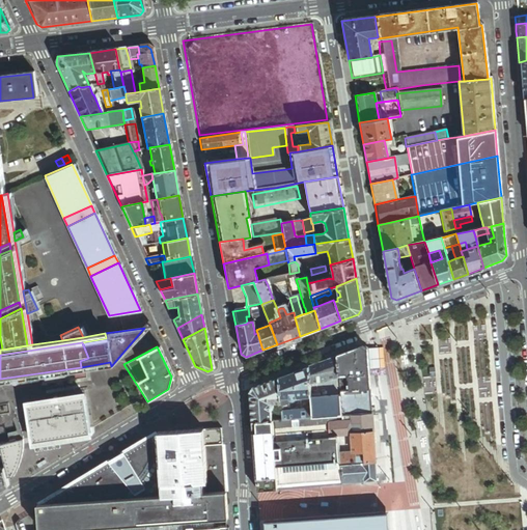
[(337,375),(339,375),(345,374),(345,386),(347,390),(368,389),(365,350),(361,346),(336,356),(337,375)]
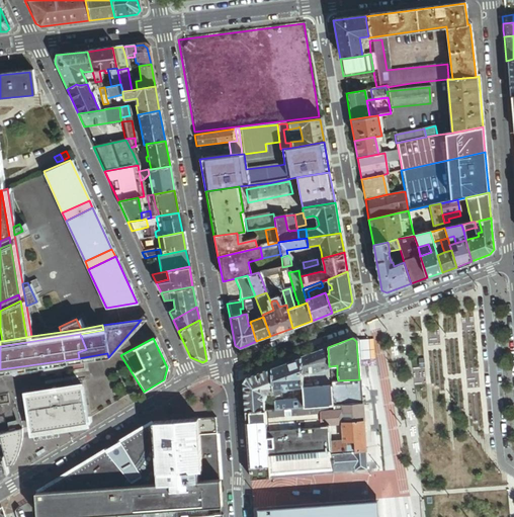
[(322,370),(329,368),(329,366),(328,347),(298,358),(301,375),(309,373),(314,372),(318,371),(322,370)]
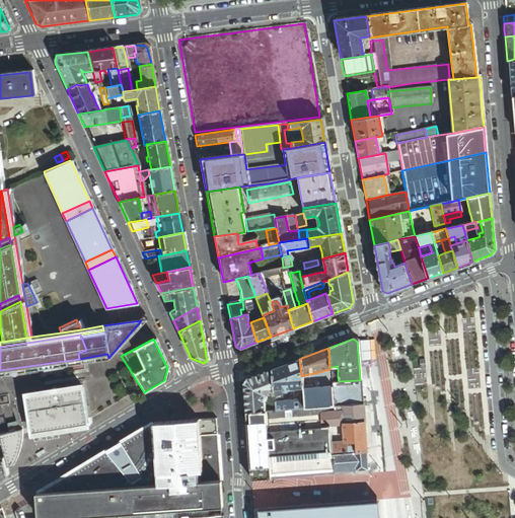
[(301,376),(299,359),(271,369),(273,394),(273,400),(277,399),(280,399),(281,398),(280,391),(279,391),(279,389),(281,389),(281,391),(282,391),(284,392),(286,391),(287,390),(287,389),(302,388),(301,376)]
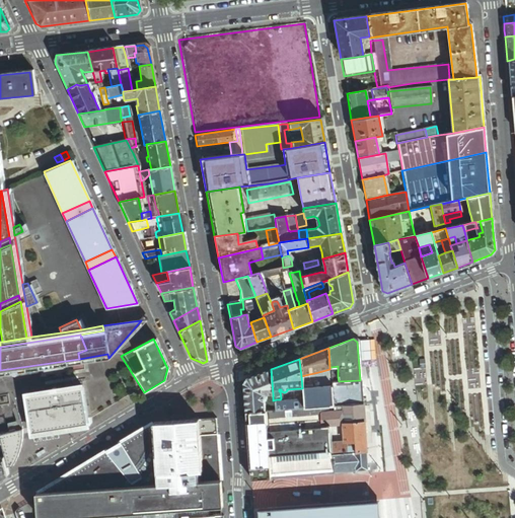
[(273,394),(271,369),(245,379),(242,385),(244,414),(264,412),(264,409),(263,402),(265,401),(265,400),(266,399),(266,398),(265,396),(264,395),(271,394),(273,394)]
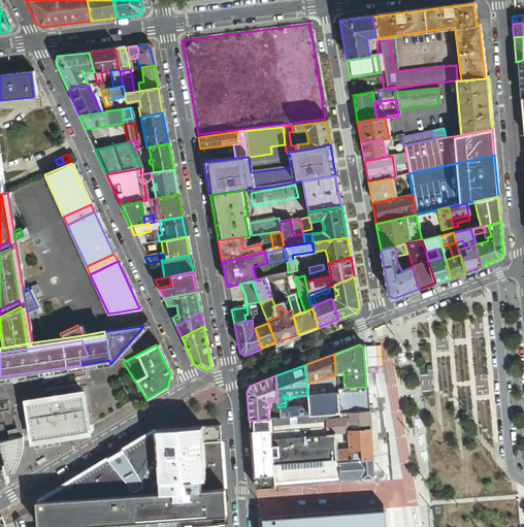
[(336,393),(336,389),(335,375),(328,377),(324,379),(325,388),(327,388),(327,394),(330,394),(336,393)]
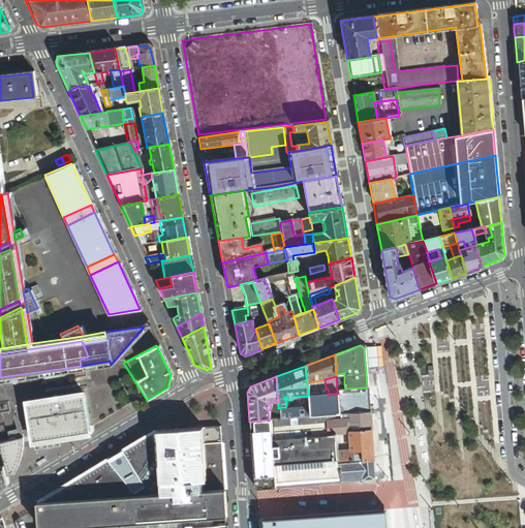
[(320,380),(315,381),(316,390),(326,389),(325,379),(320,380)]
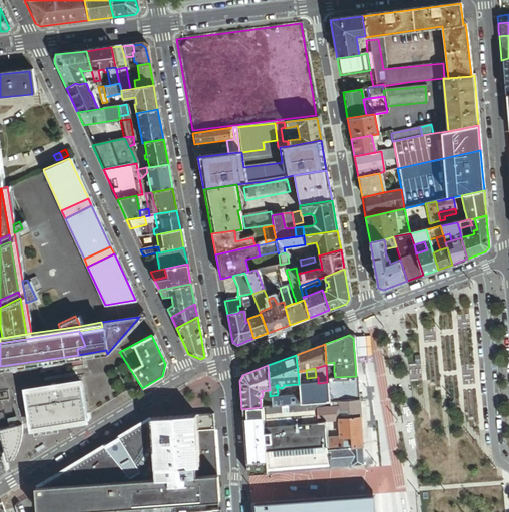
[(306,370),(298,372),(299,384),(299,385),(311,384),(311,379),(307,379),(307,378),(306,370)]
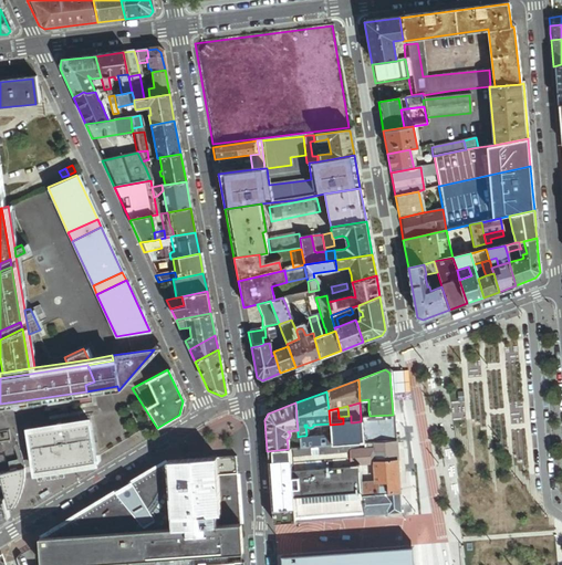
[(366,417),(363,417),(361,417),(361,421),(363,443),(367,442),(394,441),(393,415),(370,416),(366,417)]
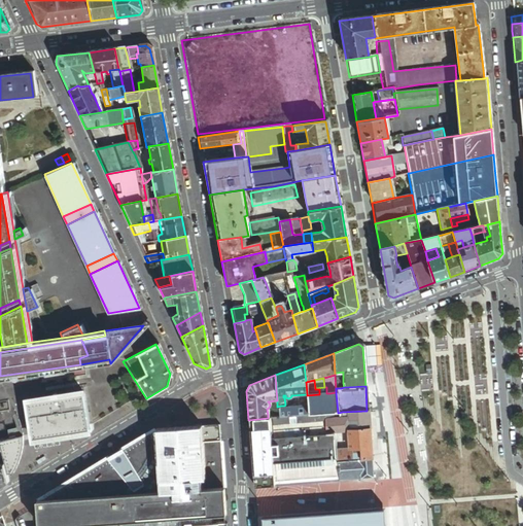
[(338,413),(336,392),(329,393),(326,393),(324,393),(322,393),(319,394),(307,395),(307,407),(308,415),(324,414),(332,413),(338,413)]
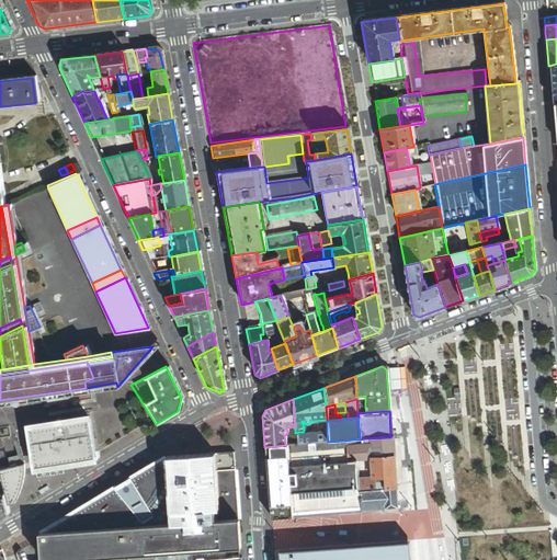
[(92,458),(86,420),(59,423),(59,422),(58,421),(57,420),(55,420),(53,421),(50,423),(50,425),(25,430),(32,469),(92,458)]
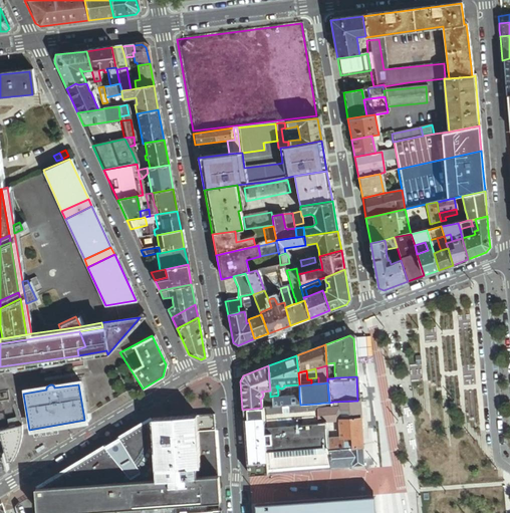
[(261,408),(271,407),(271,401),(270,397),(270,391),(268,391),(267,393),(268,401),(266,404),(261,405),(261,408)]
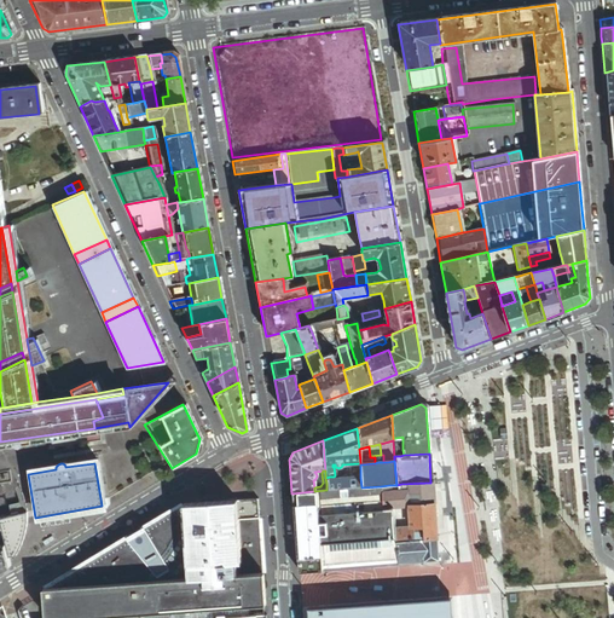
[(326,490),(361,487),(360,478),(352,478),(349,478),(339,479),(336,481),(330,481),(326,483),(326,490)]
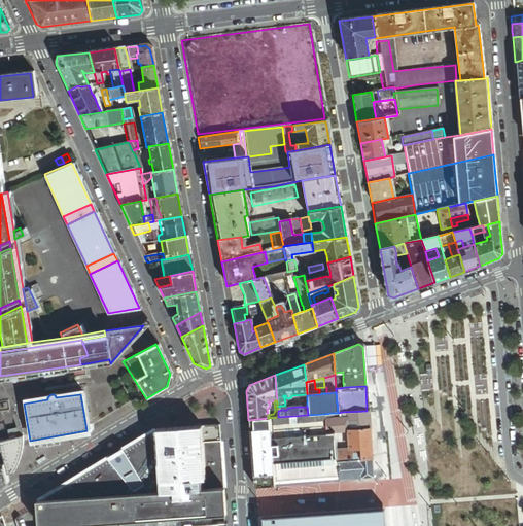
[(369,431),(367,411),(342,412),(343,418),(326,419),(324,419),(325,434),(333,433),(346,432),(369,431)]
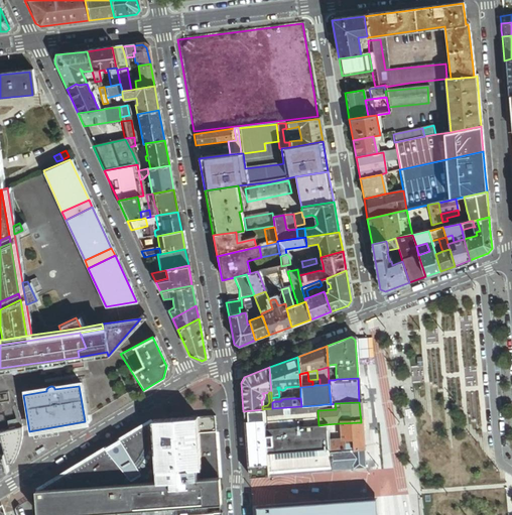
[(317,410),(317,405),(301,406),(272,408),(262,409),(243,411),(248,478),(267,476),(267,472),(329,468),(328,452),(327,441),(326,424),(318,425),(317,410)]
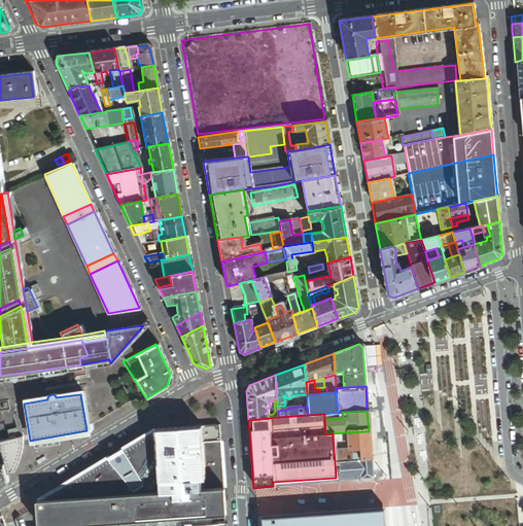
[(216,425),(199,426),(203,479),(199,479),(200,490),(220,489),(222,515),(223,515),(216,425)]
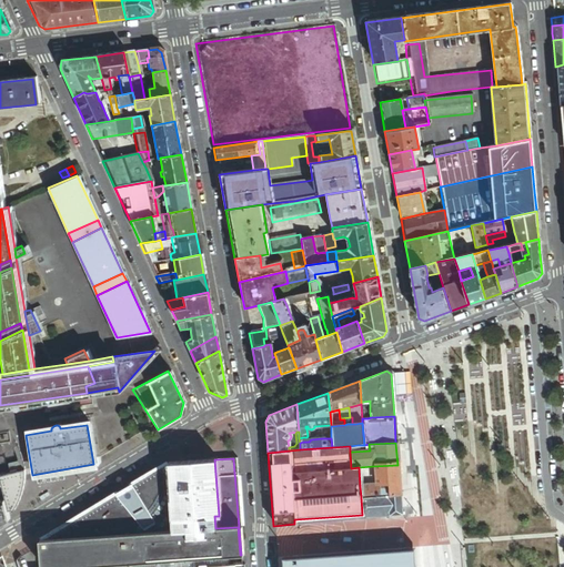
[(219,516),(214,459),(165,464),(171,532),(215,528),(214,516),(219,516)]
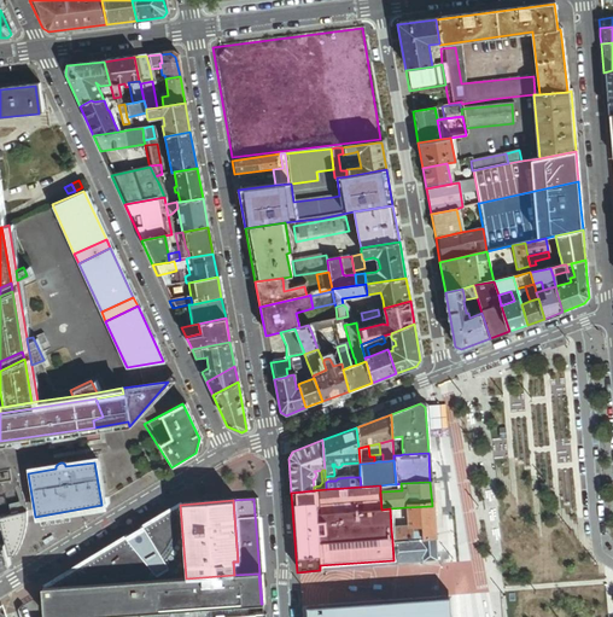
[(186,578),(180,505),(139,528),(146,539),(133,546),(127,535),(66,570),(76,582),(76,587),(186,578)]
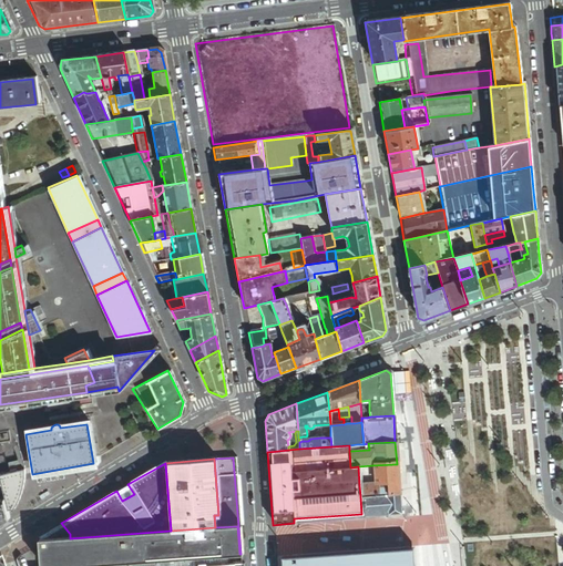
[(398,493),(397,464),(372,465),(374,484),(359,485),(360,496),(386,494),(398,493)]
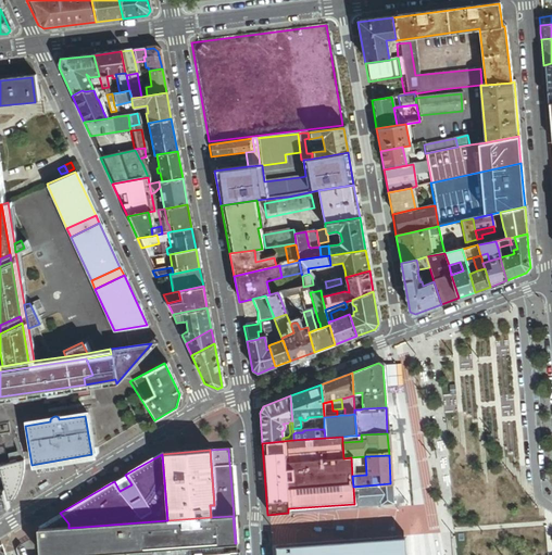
[(0,490),(3,502),(8,501),(9,504),(12,500),(16,491),(20,479),(22,465),(21,462),(0,466),(0,490)]
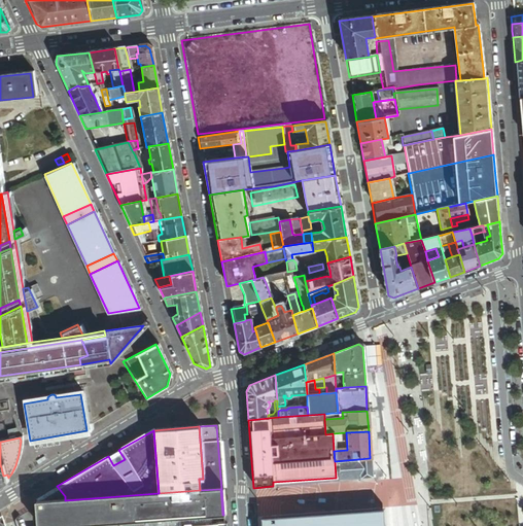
[(118,450),(108,456),(113,465),(125,459),(118,450)]
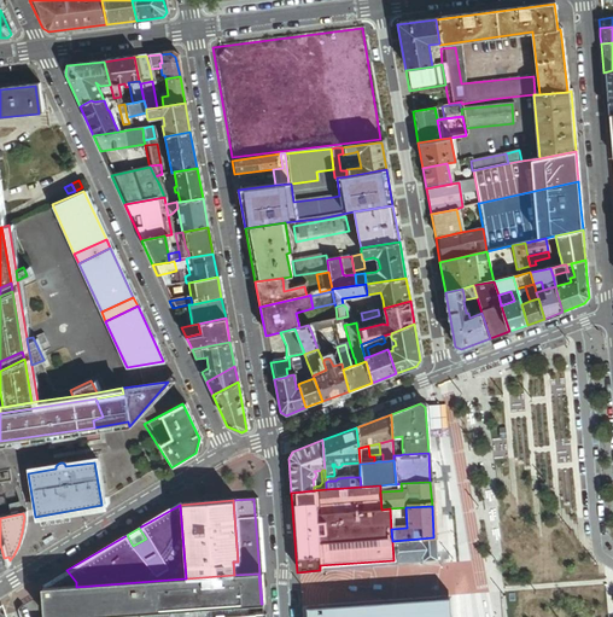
[(436,562),(433,537),(420,539),(421,563),(436,562)]
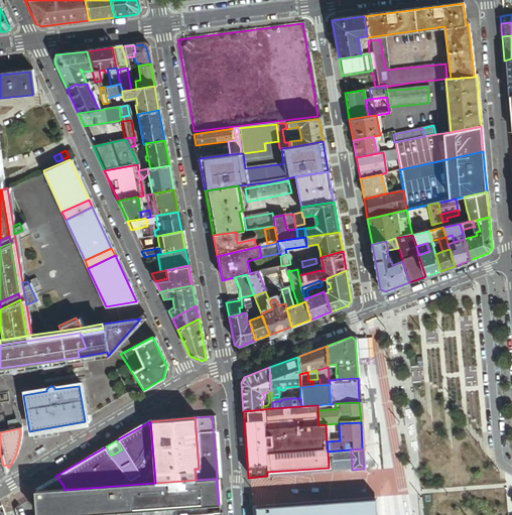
[(352,470),(351,449),(328,452),(329,468),(330,471),(352,470)]
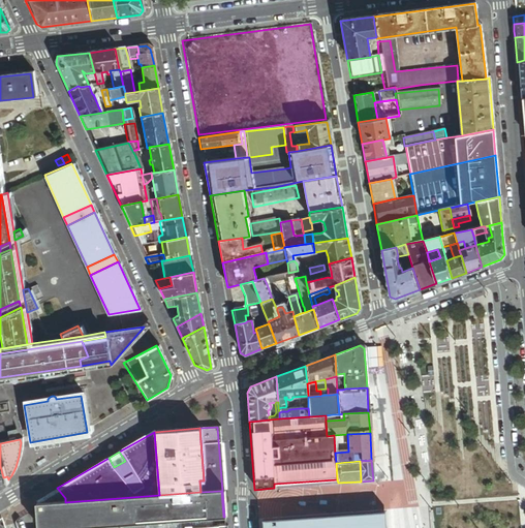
[(34,500),(36,504),(65,502),(65,498),(57,488),(34,500)]
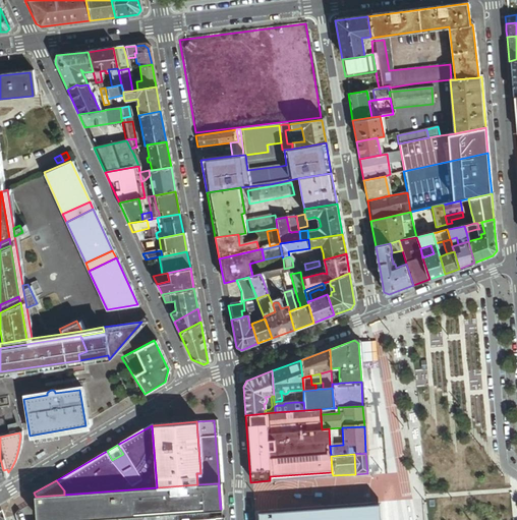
[(218,483),(197,484),(157,487),(64,495),(36,497),(34,497),(35,519),(76,519),(186,512),(206,510),(219,509),(220,509),(218,483)]
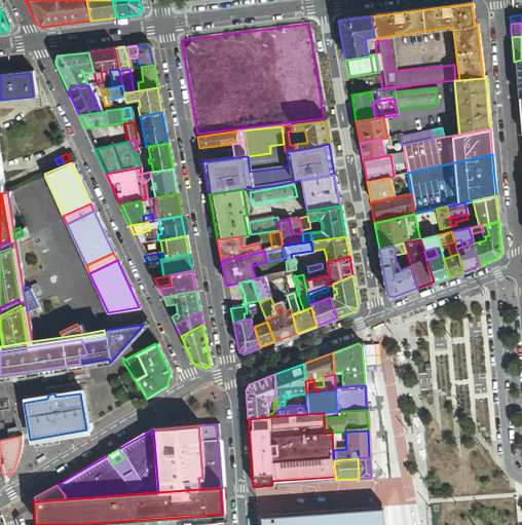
[(382,524),(381,509),(372,510),(292,516),(284,516),(263,518),(263,524),(382,524)]
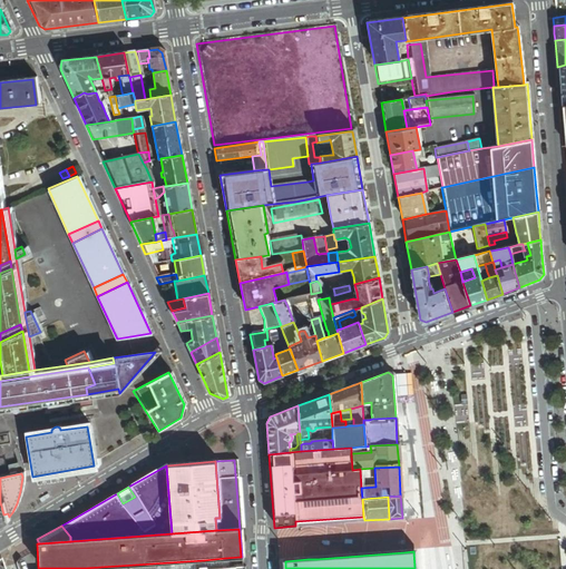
[(225,558),(226,568),(241,568),(240,557),(225,558)]
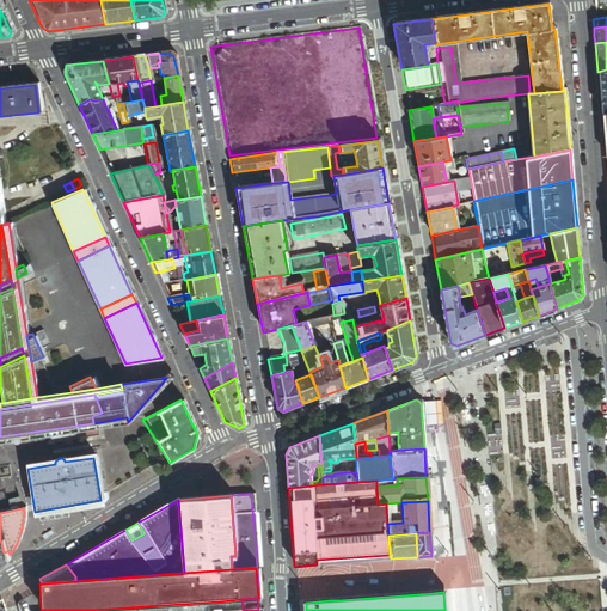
[(258,610),(243,610),(241,599),(219,602),(220,610),(261,610),(258,610)]
